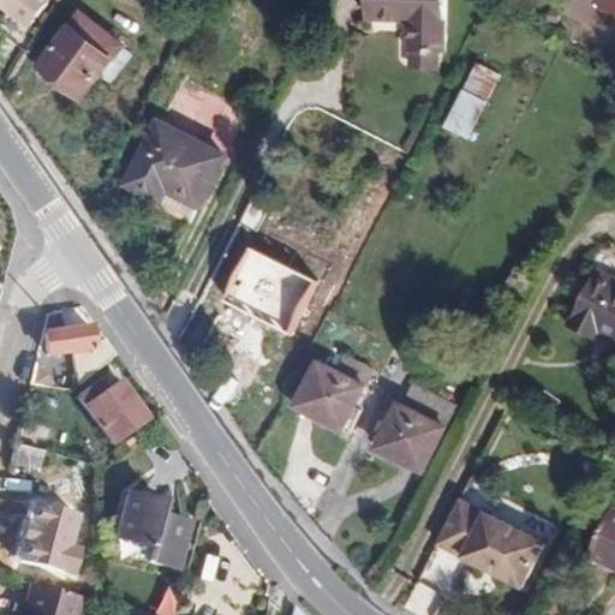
[(0,0),(31,25),(51,0),(0,0)]
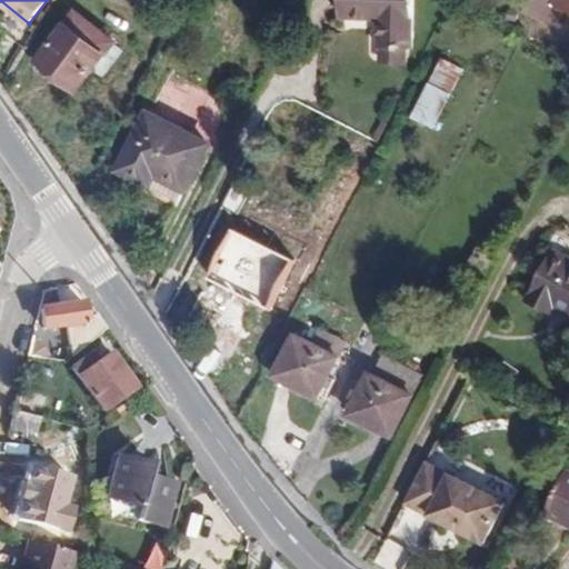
[(380,62),(408,63),(409,50),(410,50),(411,0),(340,0),(340,19),(381,20),(380,50),(380,62)]
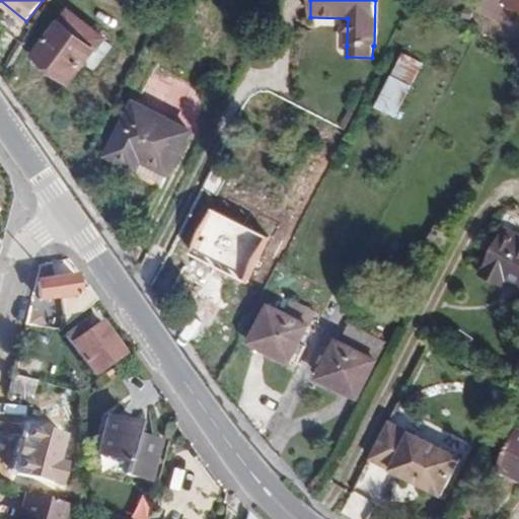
[(518,10),(518,0),(504,0),(503,2),(518,10)]
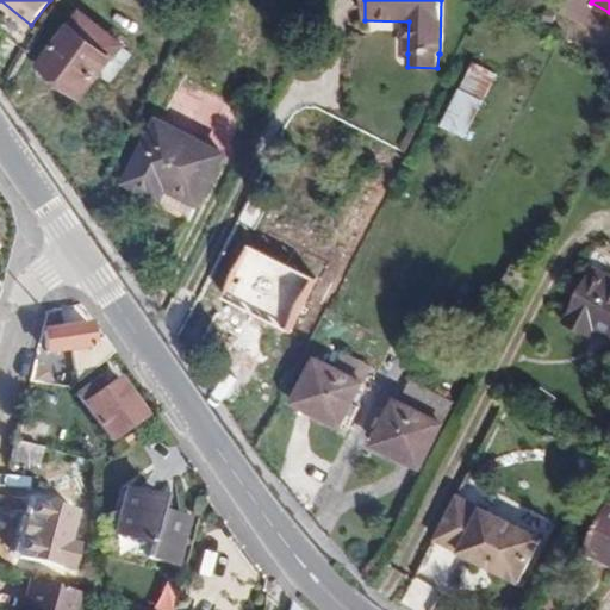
[(83,97),(100,75),(124,45),(82,14),(43,66),(83,97)]
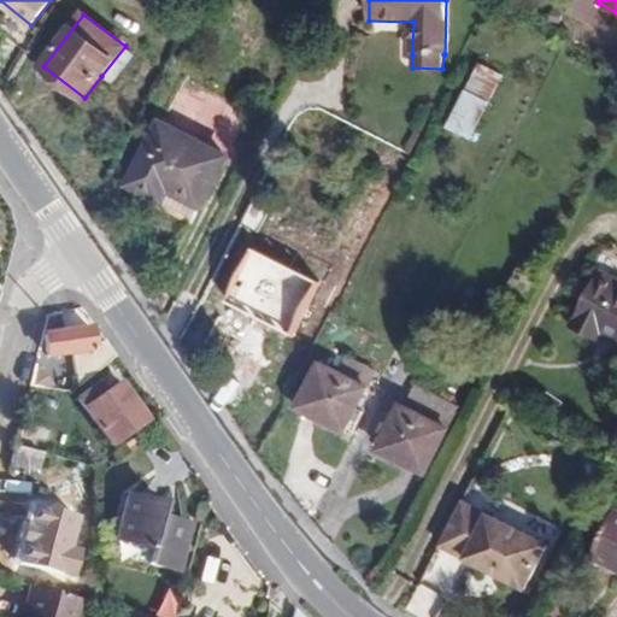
[(125,46),(101,76),(112,84),(136,56),(125,46)]
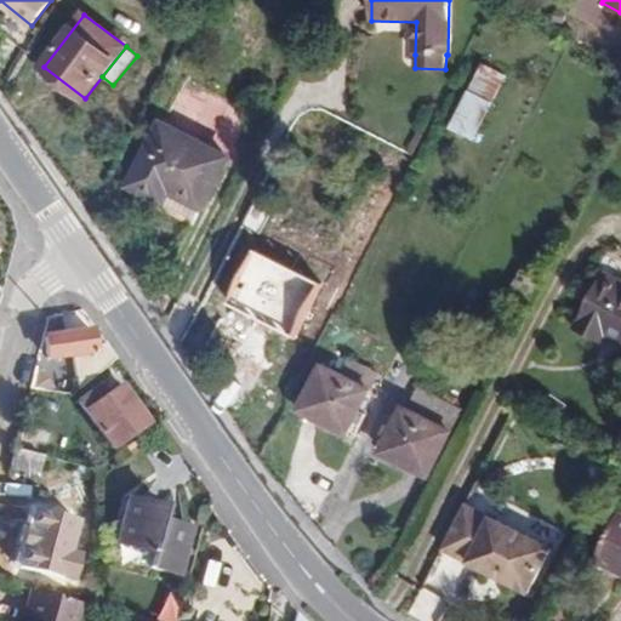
[(469,90),(495,103),(508,75),(484,62),(469,90)]
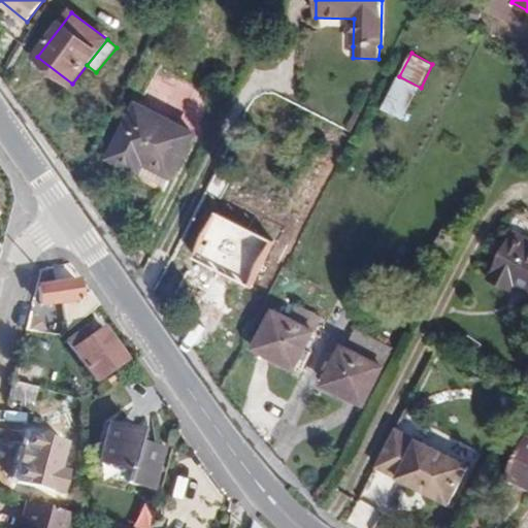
[(403,121),(421,88),(399,76),(382,109),(403,121)]
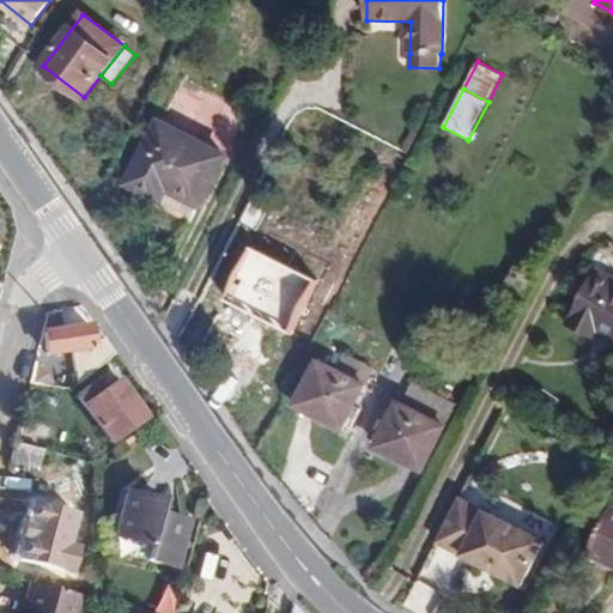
[(200,206),(226,156),(159,121),(127,184),(162,201),(168,189),(200,206)]
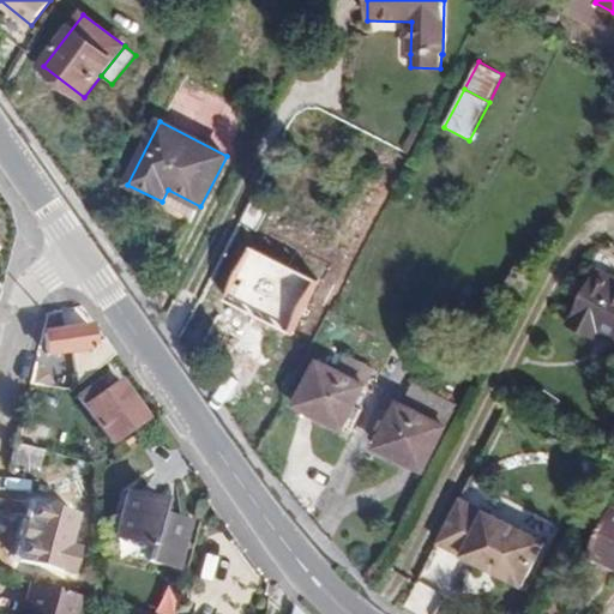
[(317,281),(256,250),(230,299),(292,330),(317,281)]
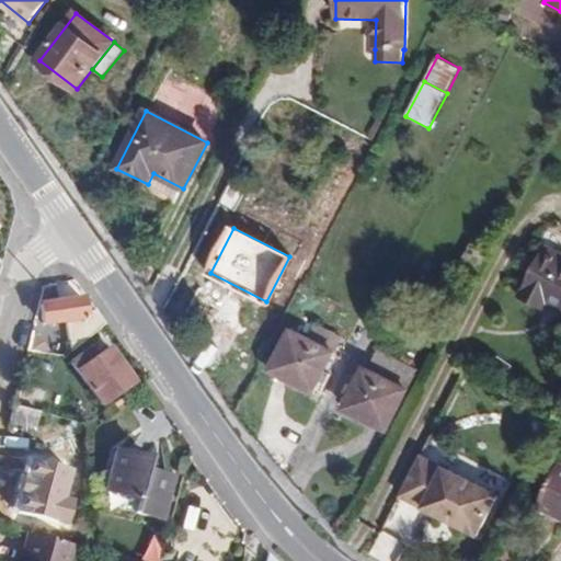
[(560,256),(544,248),(517,296),(542,310),(547,300),(560,308),(559,311),(560,311),(560,256)]
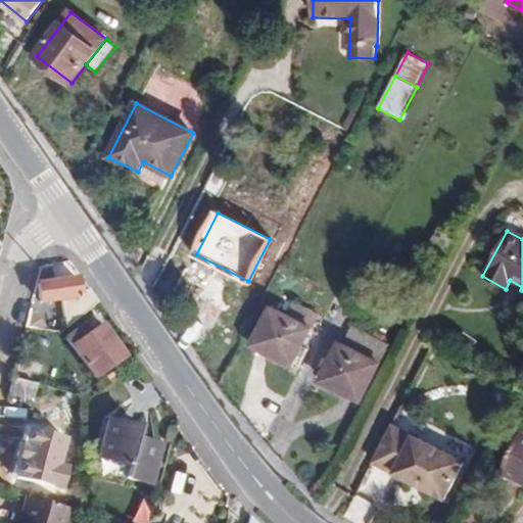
[(66,327),(97,301),(89,289),(79,290),(77,278),(38,283),(40,303),(61,300),(66,327)]
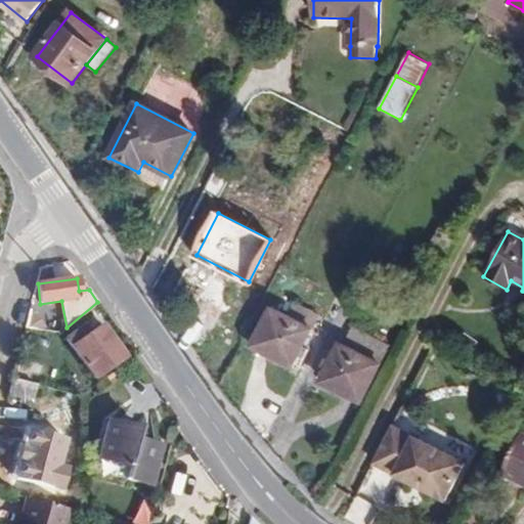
[(288,316),(313,330),(320,314),(295,302),(288,316)]
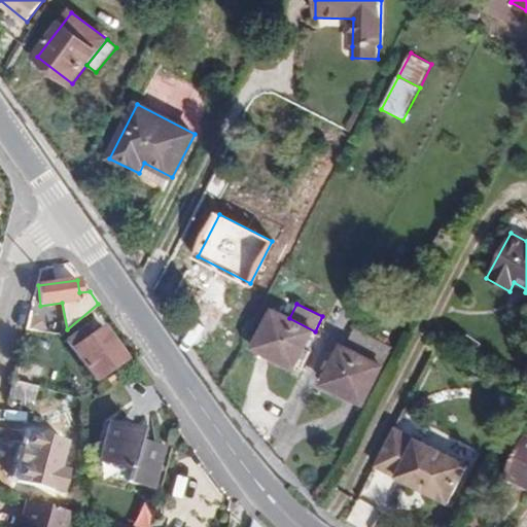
[(295,370),(315,331),(289,318),(275,311),(255,349),(295,370)]
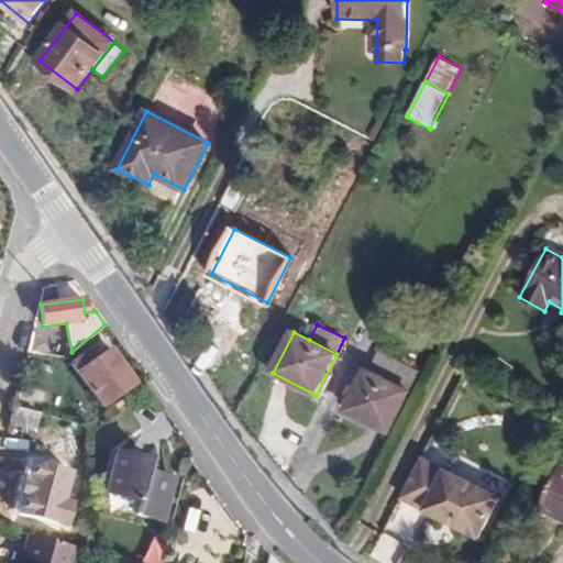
[(28,352),(66,356),(65,348),(31,342),(28,352)]
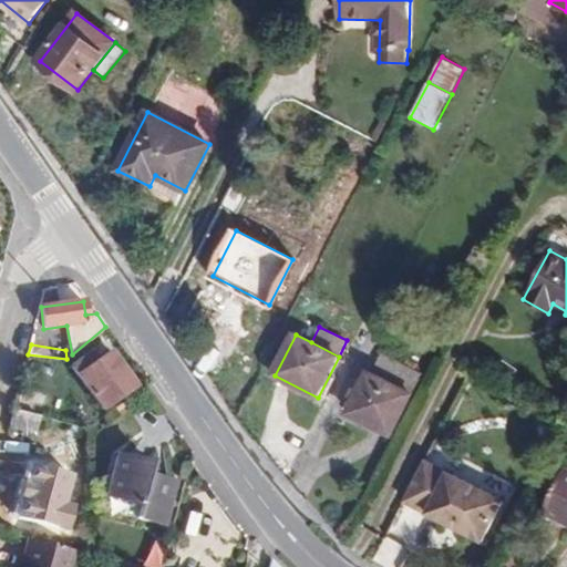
[(103,411),(137,387),(111,350),(95,363),(88,353),(70,367),(103,411)]
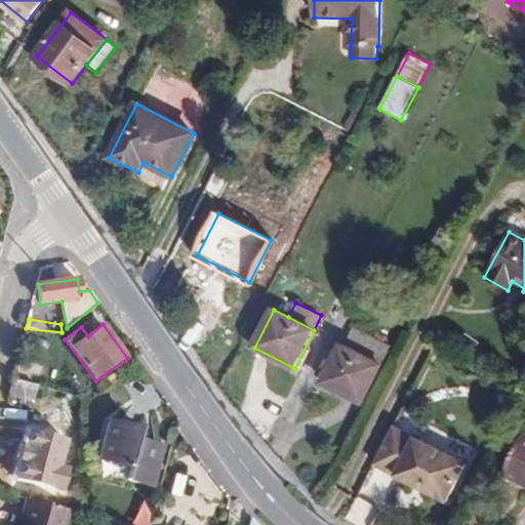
[(344,346),(382,365),(393,346),(354,326),(344,346)]
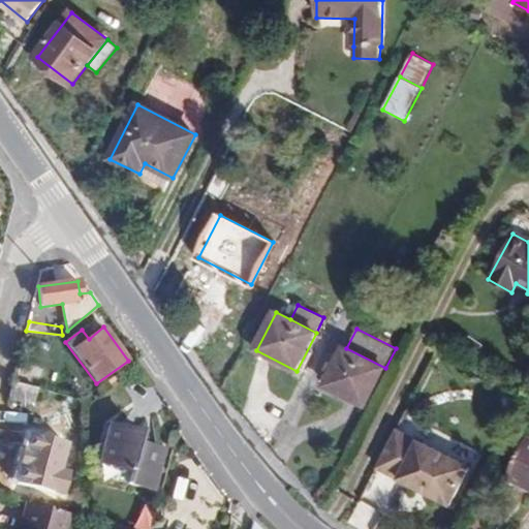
[(366,407),(385,368),(346,348),(344,347),(324,386),(366,407)]
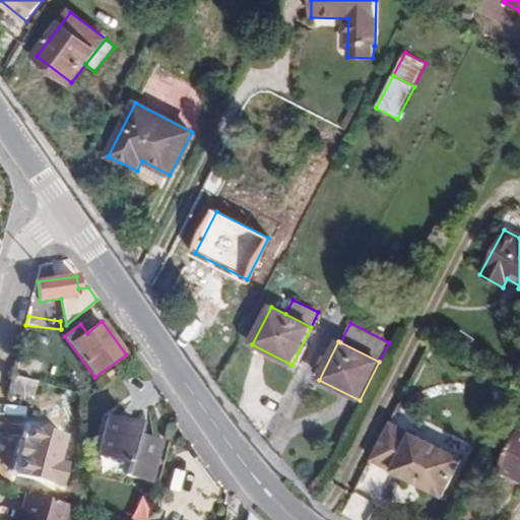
[(12,375),(8,390),(33,397),(37,382),(12,375)]
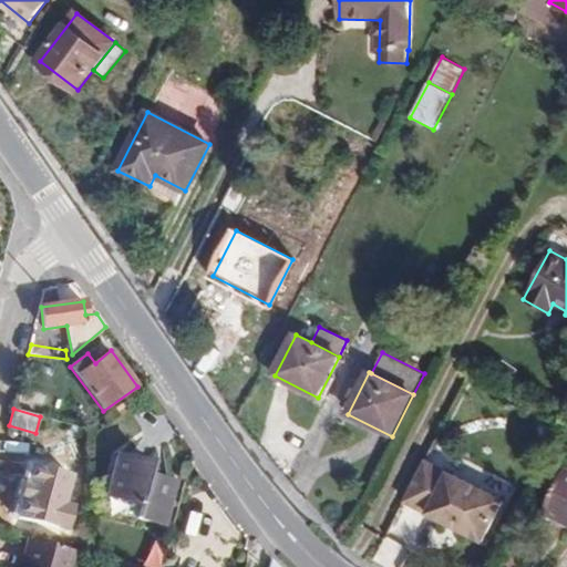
[(47,418),(58,421),(60,411),(50,409),(47,418)]
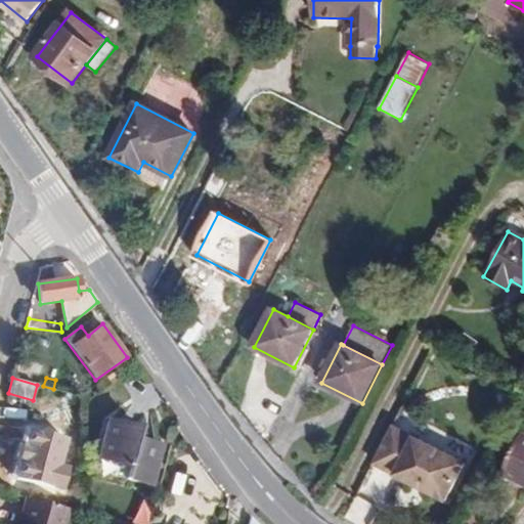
[(39,449),(47,417),(17,409),(0,480),(0,484),(22,489),(33,448),(39,449)]
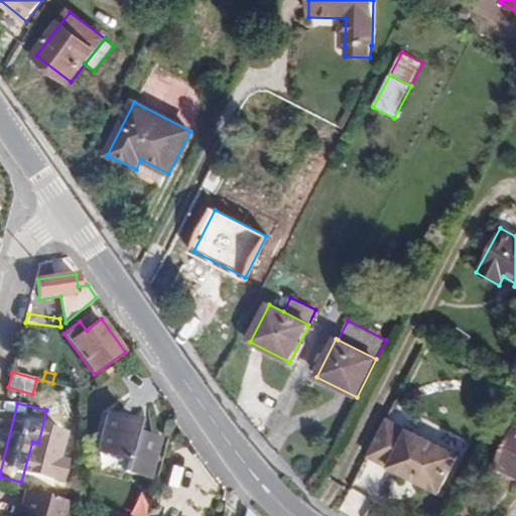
[(135,434),(138,422),(105,414),(98,452),(126,460),(123,473),(149,479),(158,440),(135,434)]
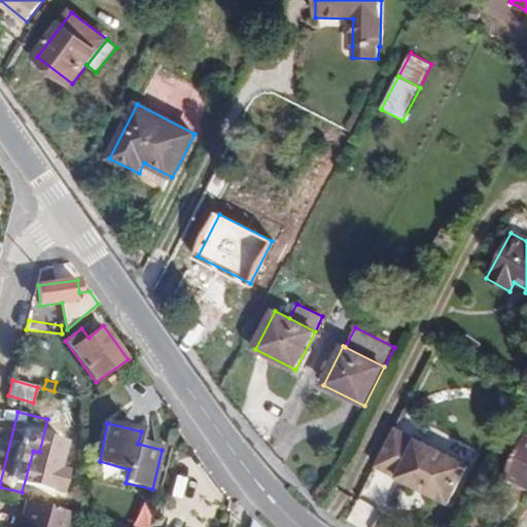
[(526,487),(526,434),(504,477),(526,487)]
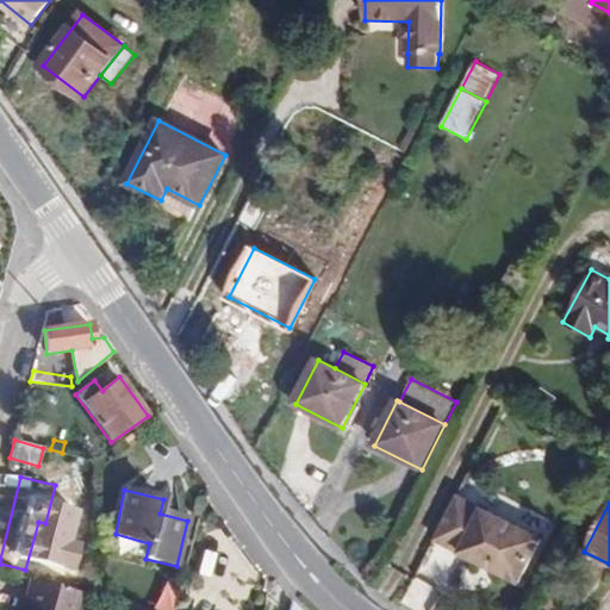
[(534,552),(449,508),(427,552),(511,596),(534,552)]
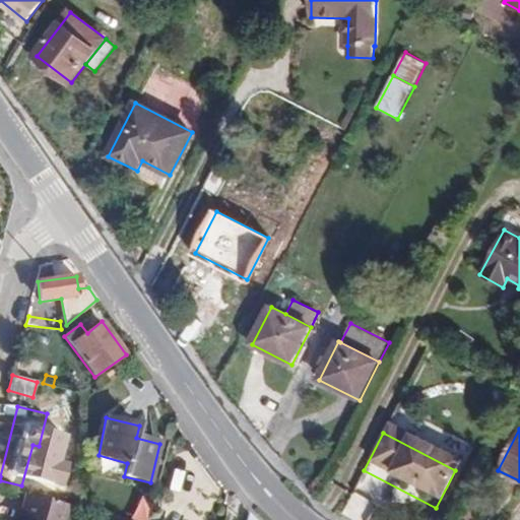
[(63,519),(67,505),(26,494),(19,519),(63,519)]
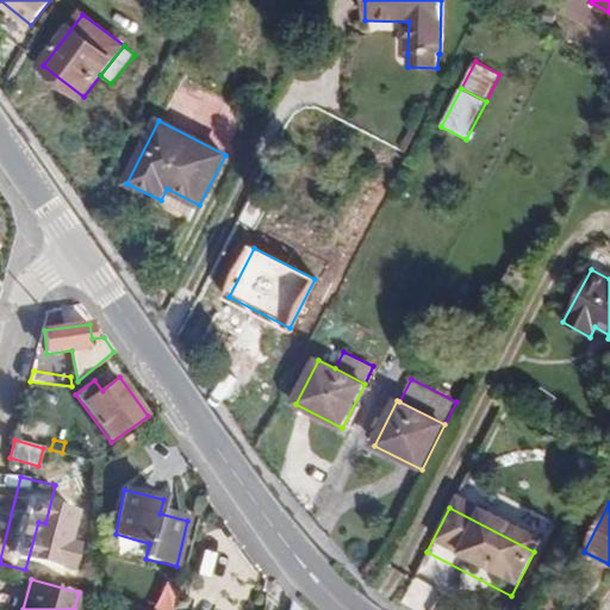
[(404,603),(417,609),(424,609),(434,593),(414,583),(404,603)]
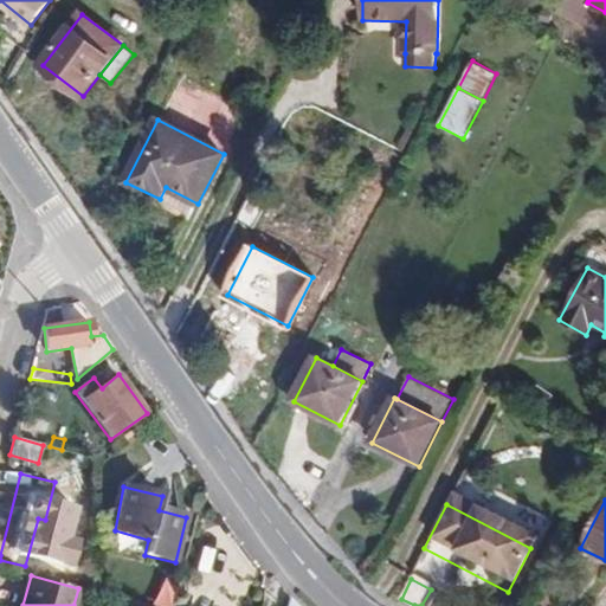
[(298,605),(289,594),(285,605),(298,605)]
